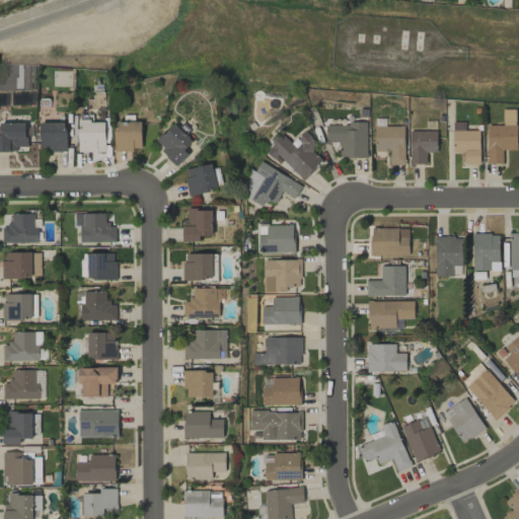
[(77,121),(78,152),(105,151),(104,121),(77,121)]
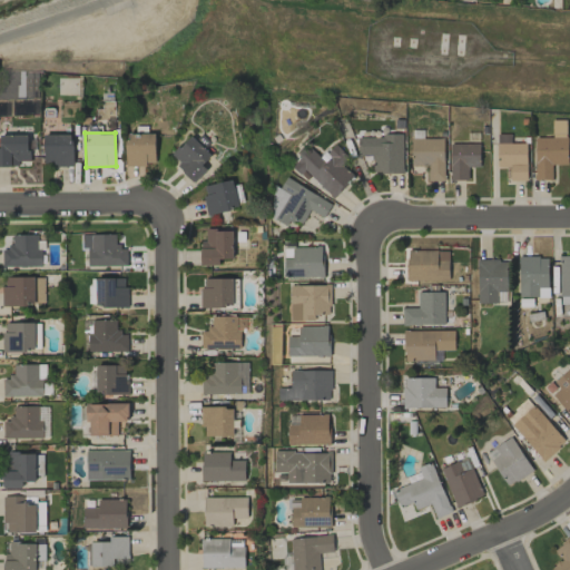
[(72,135),(45,134),(43,166),(72,167),(72,135)]
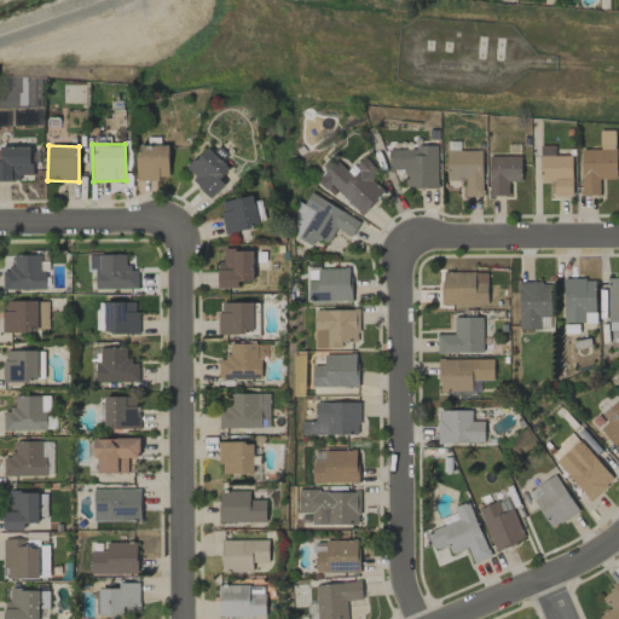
[(137,179),(168,179),(168,145),(136,145),(137,179)]
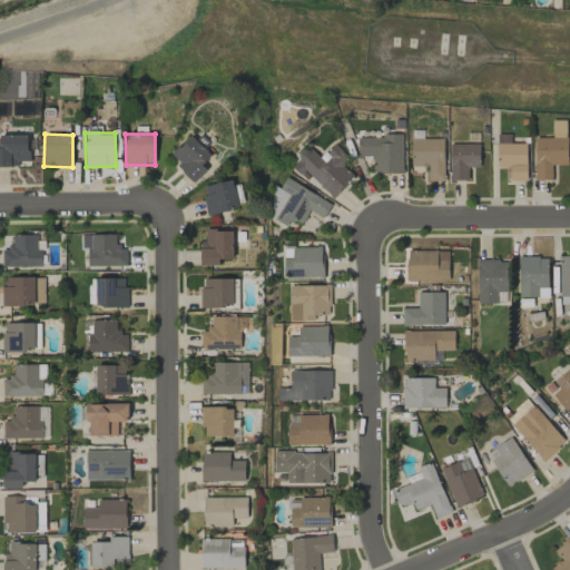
[(402,134),(382,134),(382,143),(371,143),(371,137),(357,137),(359,154),(374,154),(374,174),(402,173),(402,134)]
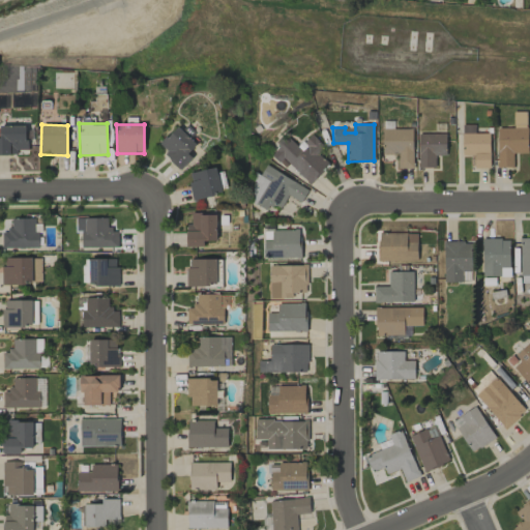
[(0,125),(0,138),(0,137),(0,154),(17,154),(17,150),(27,149),(26,125),(0,125)]
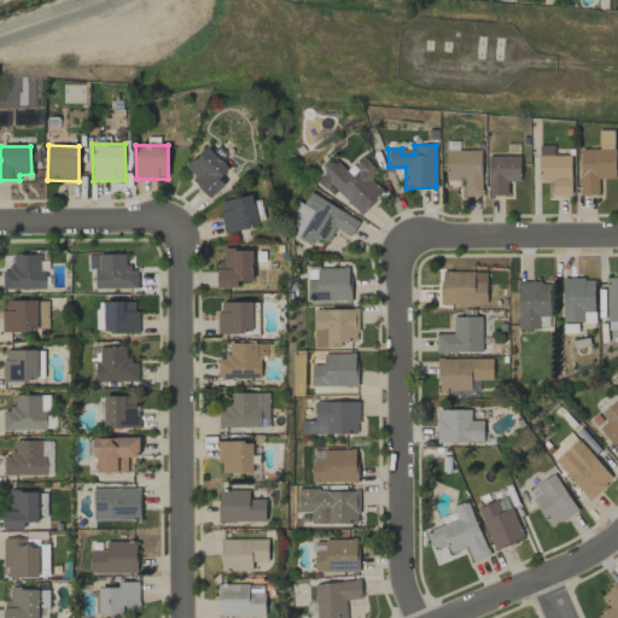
[(227,181),(222,175),(228,169),(207,146),(184,168),(210,197),(227,181)]
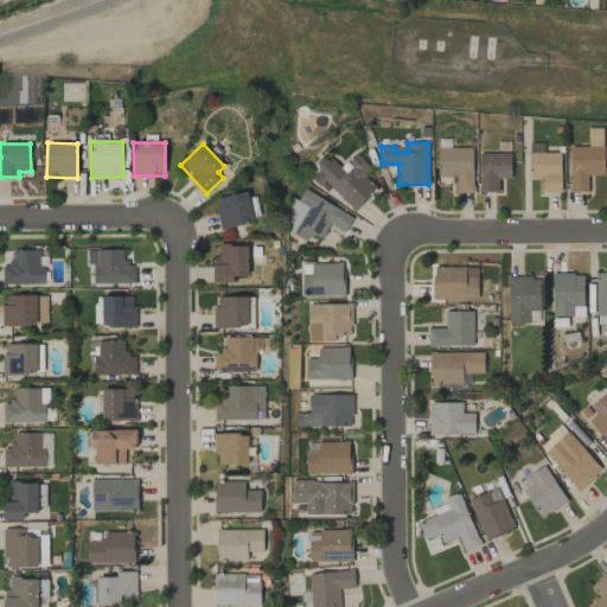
[(542,192),(561,191),(560,152),(543,152),(543,144),(529,144),(529,178),(542,178),(542,192)]
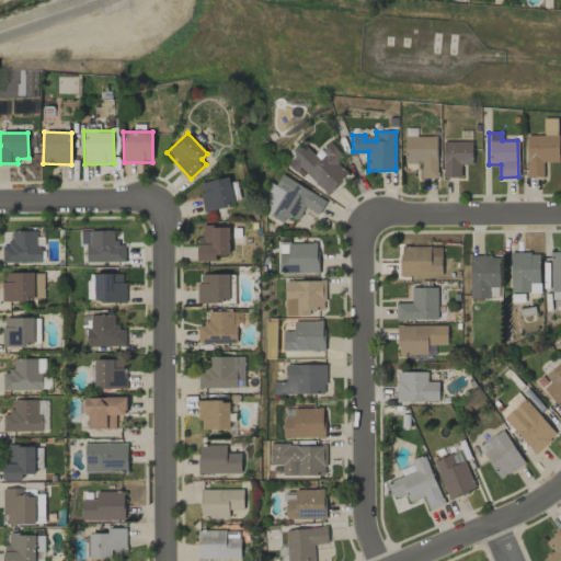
[(436,176),(435,135),(403,137),(404,163),(420,162),(421,178),(436,176)]
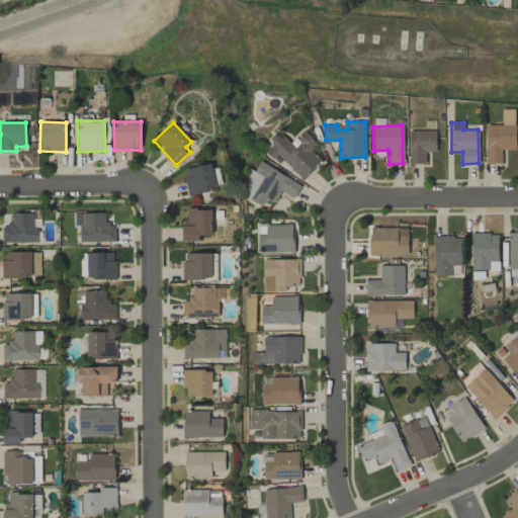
[(486,124),(486,163),(501,163),(501,150),(515,150),(515,124),(486,124)]
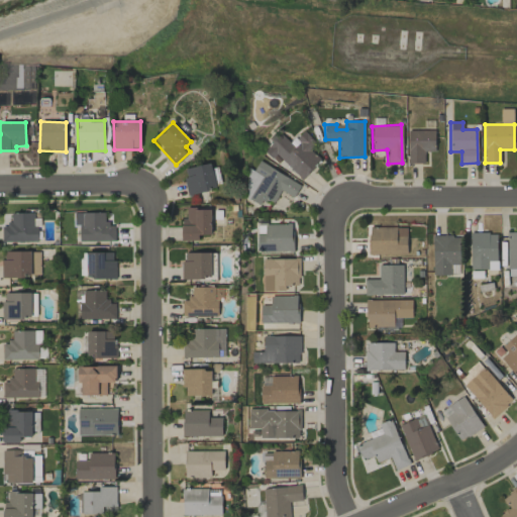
[(424,163),(424,151),(434,151),(434,129),(407,130),(407,164),(424,163)]
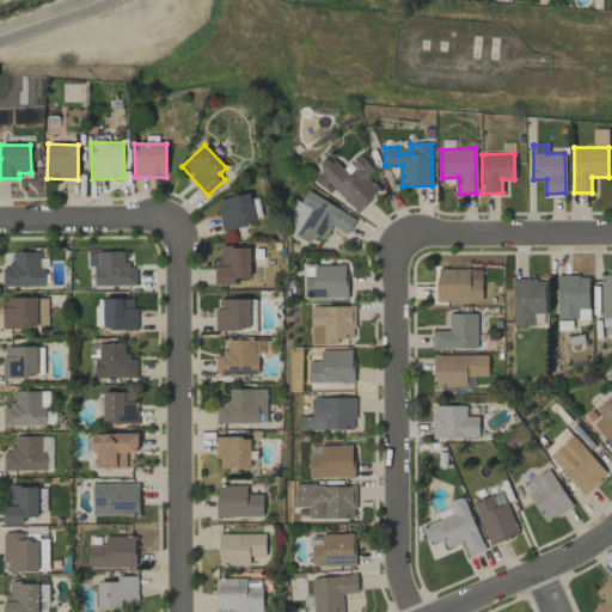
[(356,213),(379,189),(367,178),(375,170),(359,154),(344,170),(332,158),(316,175),(356,213)]
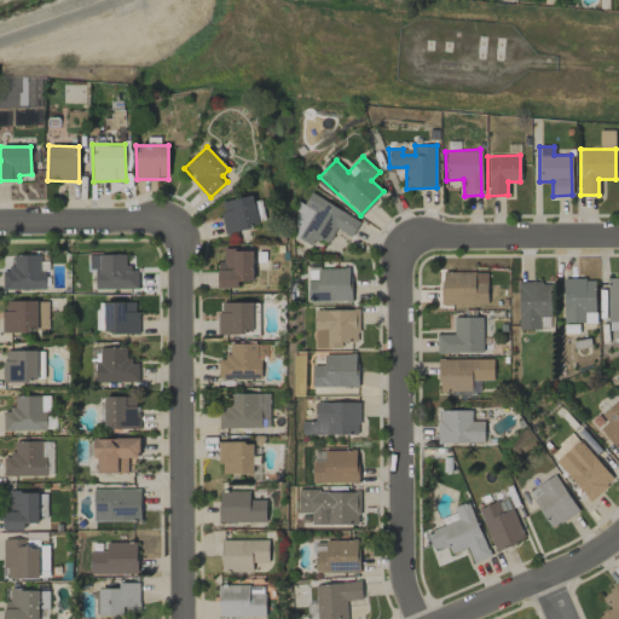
[(335,227),(352,236),(360,220),(310,194),(304,204),(301,203),(285,231),(312,246),(317,237),(328,243),(335,227)]
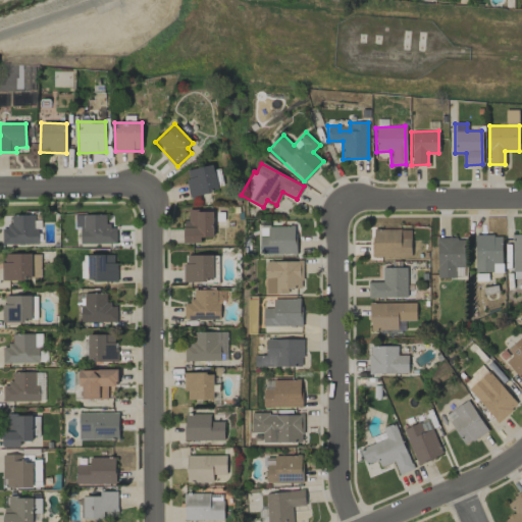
[(218,190),(213,164),(185,170),(190,196),(218,190)]
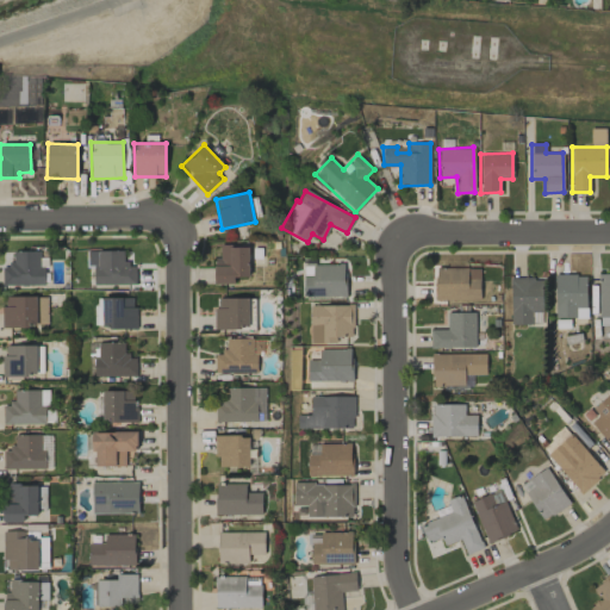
[(215,284),(234,284),(234,277),(249,277),(248,246),(219,246),(221,256),(215,257),(215,284)]
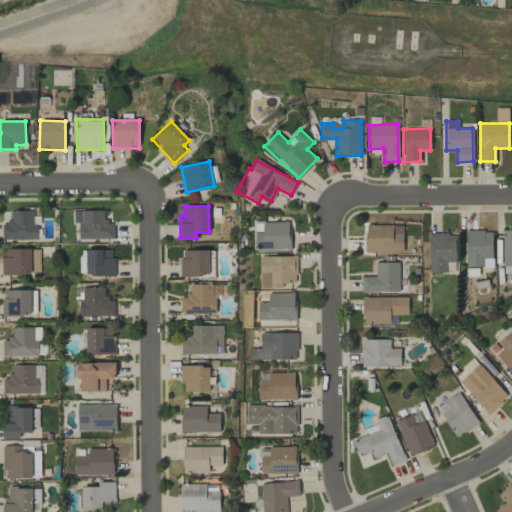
[(35,210),(11,211),(11,222),(2,222),(2,239),(36,238),(35,210)]
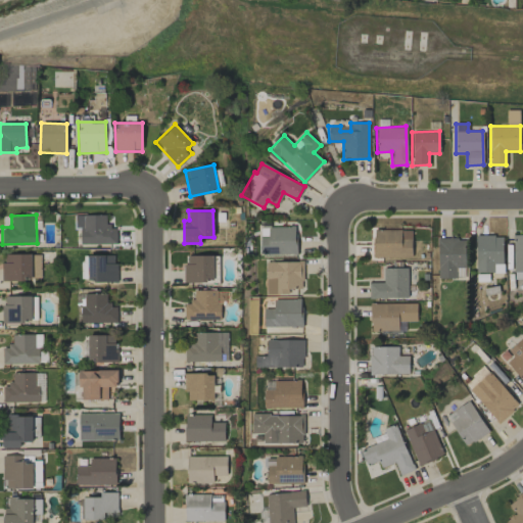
[(81,244),(116,243),(116,226),(105,226),(105,215),(75,215),(75,228),(81,227),(81,244)]
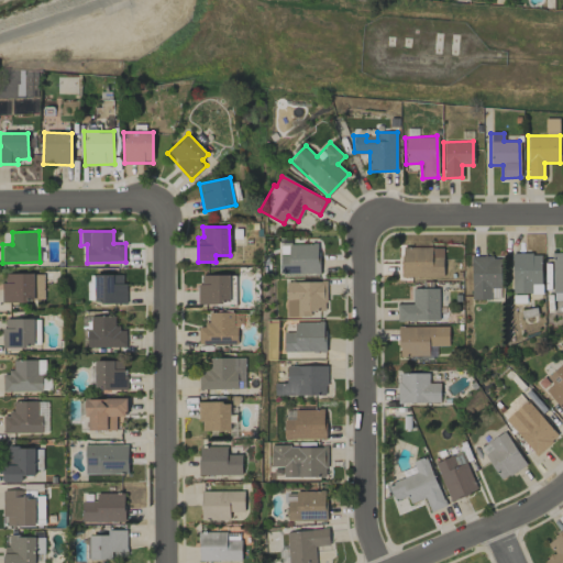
[(320,273),(319,243),(288,243),(288,255),(279,255),(280,274),(320,273)]
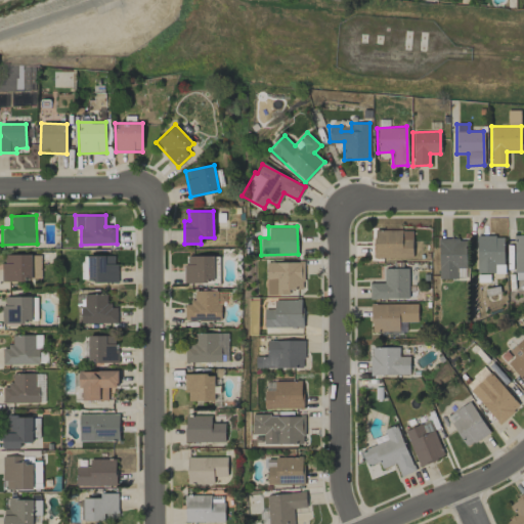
[(411,258),(412,230),(374,229),(374,257),(411,258)]
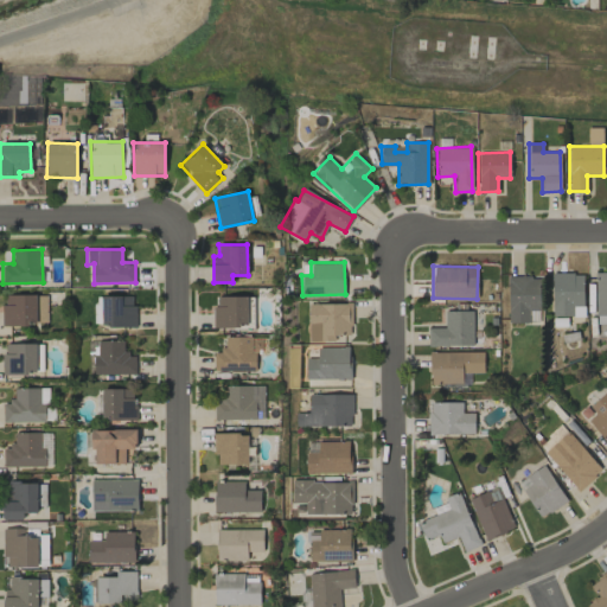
[(606,270),(594,272),(595,315),(606,314),(606,270)]
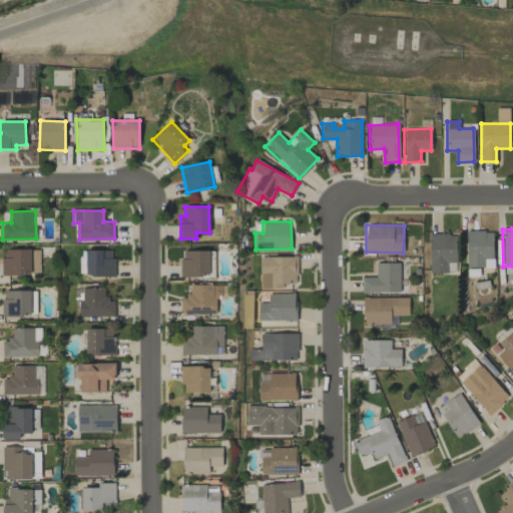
[(466,267),(492,268),(493,230),(467,230),(466,267)]
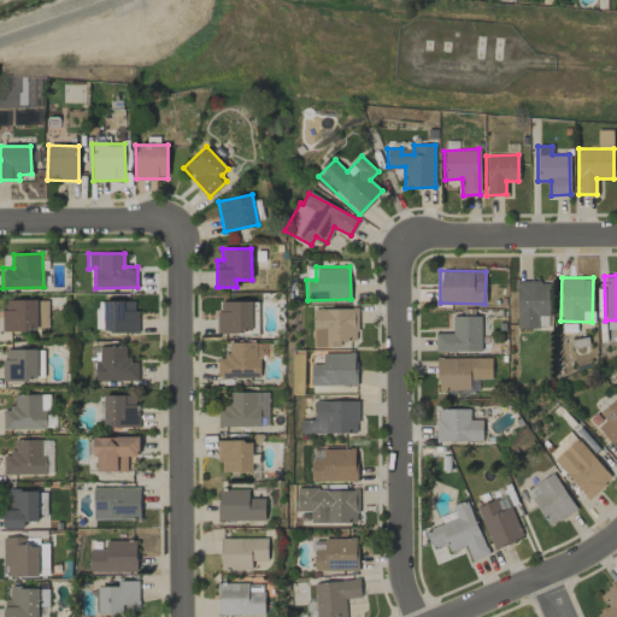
[(516,328),(538,328),(538,315),(548,315),(548,281),(516,281),(516,328)]
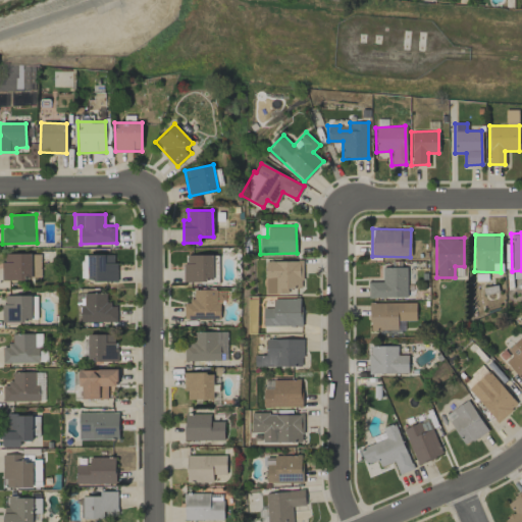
[(40,279),(41,254),(2,253),(2,278),(40,279)]
